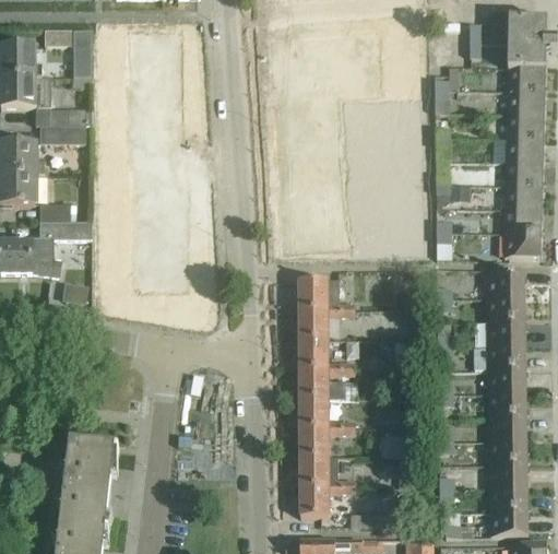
[(509,19),(507,68),(509,68),(546,69),(545,66),(546,51),(543,51),(544,37),(546,37),(546,20),(534,19),(534,10),(517,10),(517,19),(509,19)]
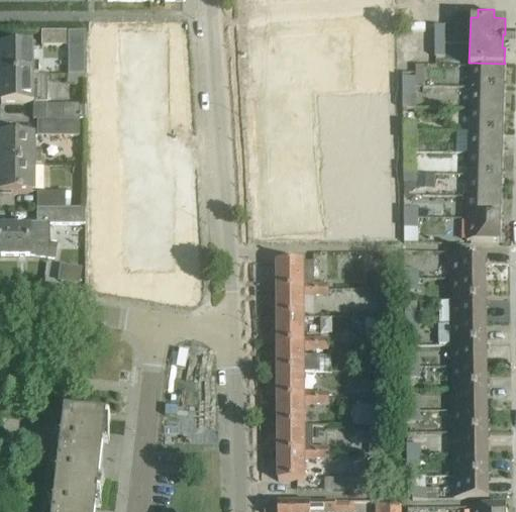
[(434,37),(443,37),(443,22),(434,22),(434,37)]
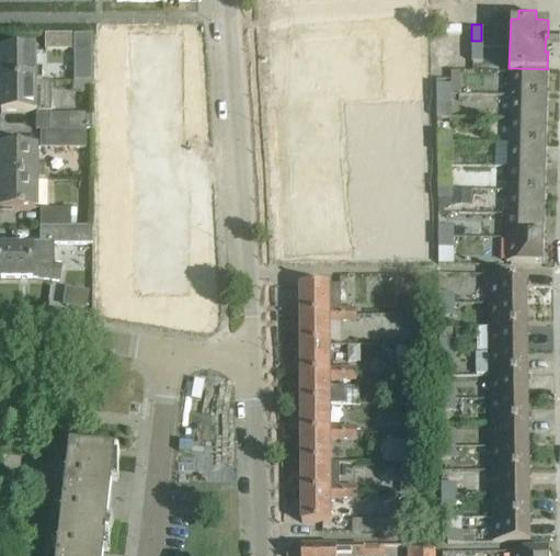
[(73,30),(45,30),(45,45),(73,45),(73,30)]
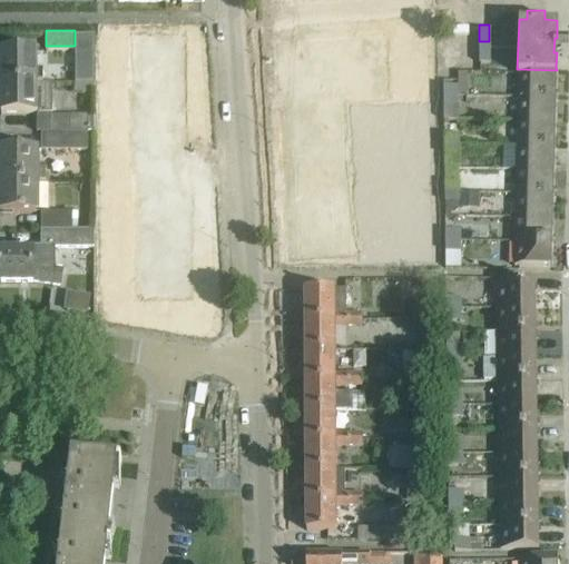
[(175,30),(133,30),(133,52),(175,52),(175,30)]
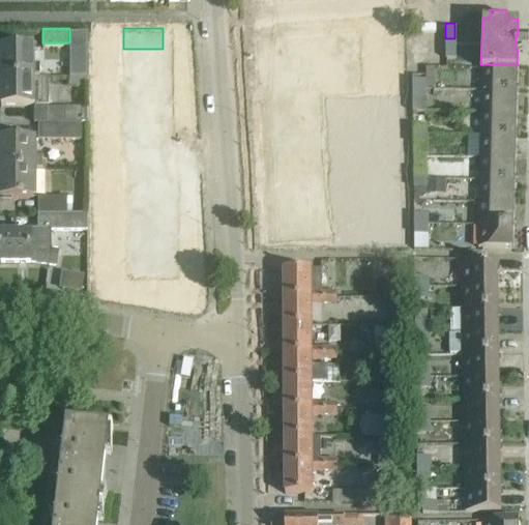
[(275,46),(259,47),(261,90),(268,89),(269,108),(262,108),(263,124),(273,124),(275,154),(265,154),(267,184),(276,183),(278,212),(269,213),(270,233),(323,229),(315,94),(305,94),(305,87),(356,84),(353,40),(339,41),(338,32),(304,34),(305,44),(294,45),(293,34),(275,35),(275,46)]
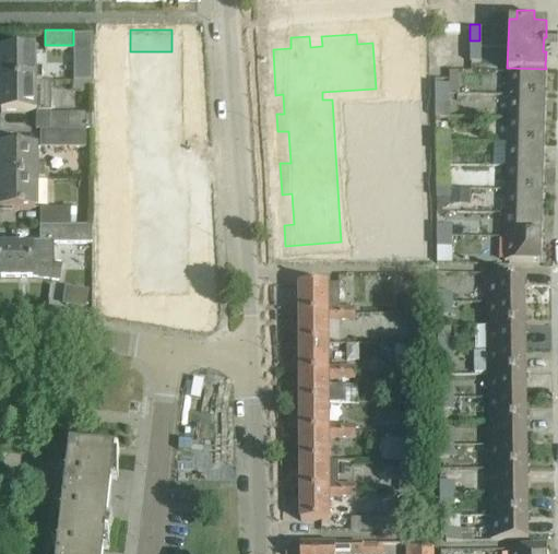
[(479,57),(479,40),(470,40),(470,58),(479,57)]
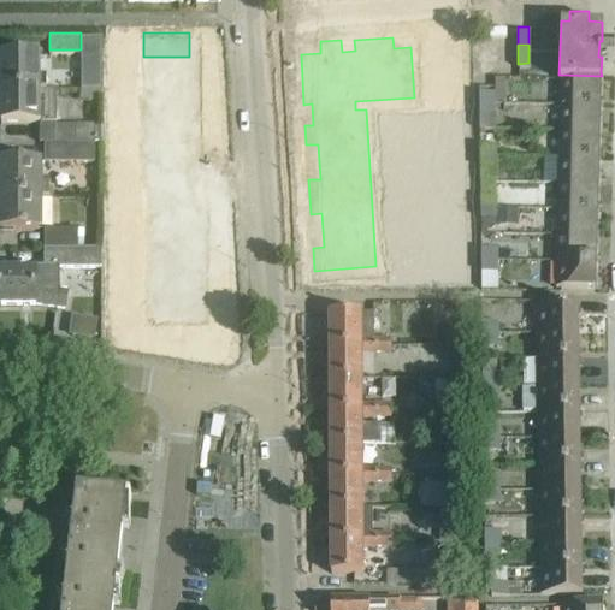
[(0,84),(46,84),(46,60),(40,60),(40,52),(0,52),(0,84)]
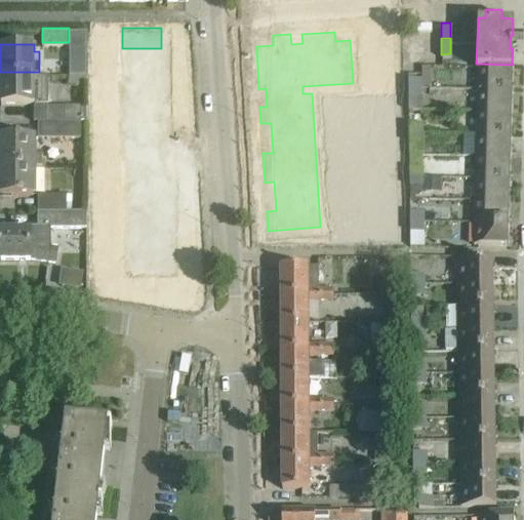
[(161,48),(122,48),(123,68),(161,68),(161,48)]
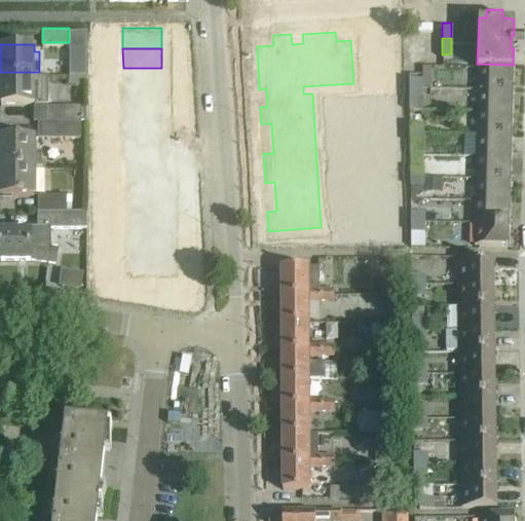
[(514,65),(479,64),(478,86),(513,87),(514,65)]
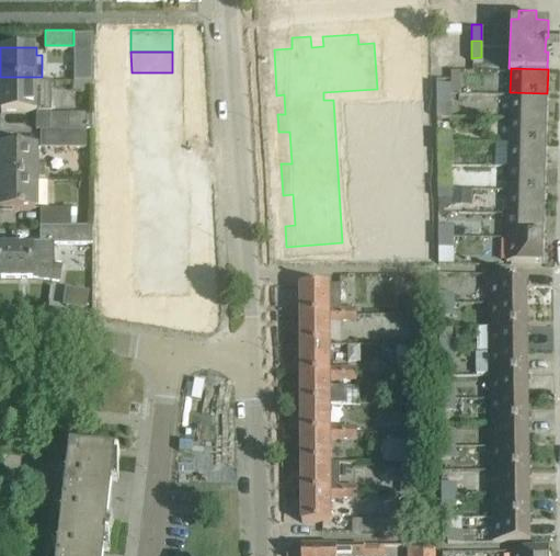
[(172,72),(132,72),(132,93),(172,93),(172,72)]
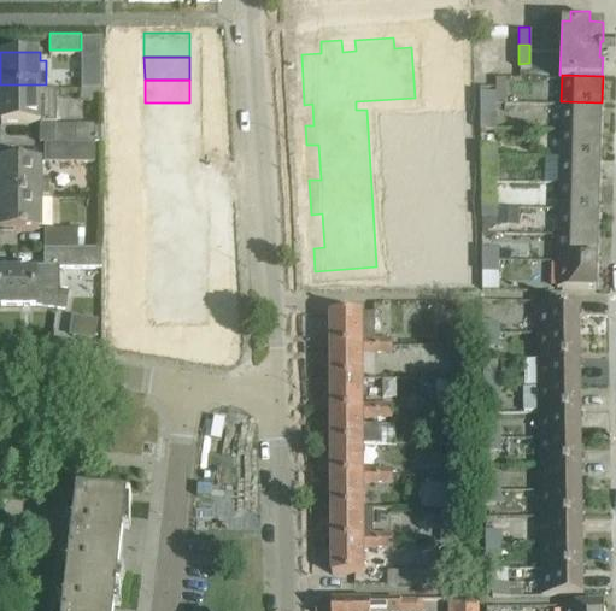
[(56,84),(46,84),(0,84),(0,118),(40,118),(40,112),(57,112),(56,84)]
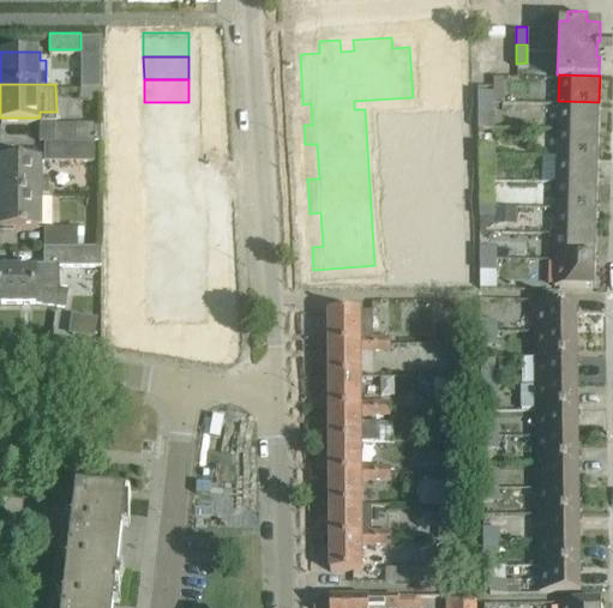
[(493,88),(478,88),(478,97),(493,97),(493,88)]
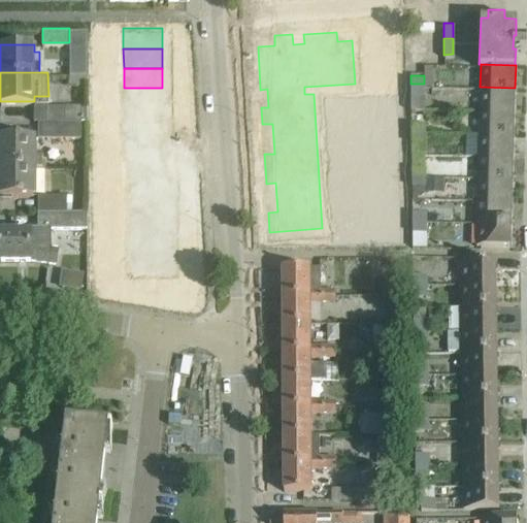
[(424,84),(410,84),(410,93),(424,93),(424,84)]
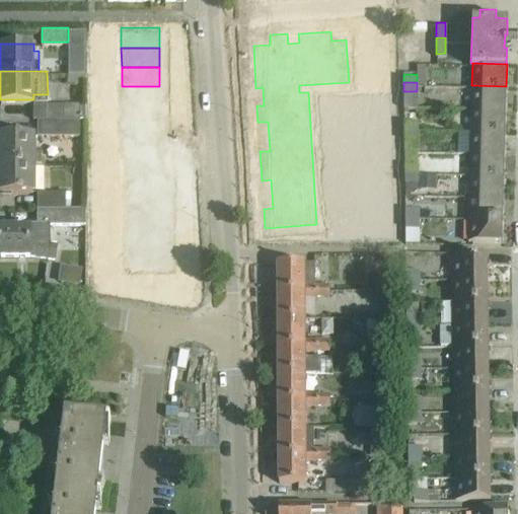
[(506,86),(471,85),(471,107),(505,107),(506,86)]
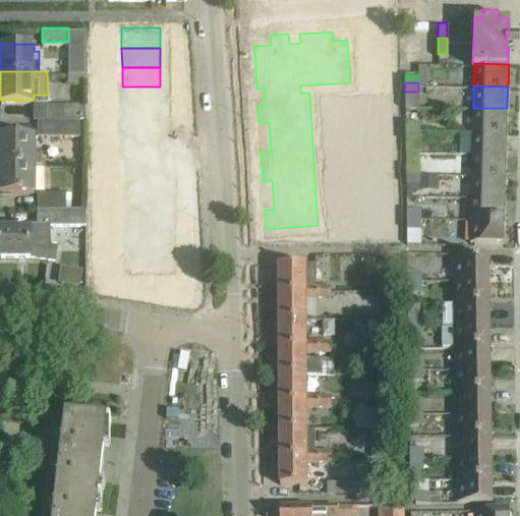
[(160,87),(122,87),(122,107),(160,107),(160,87)]
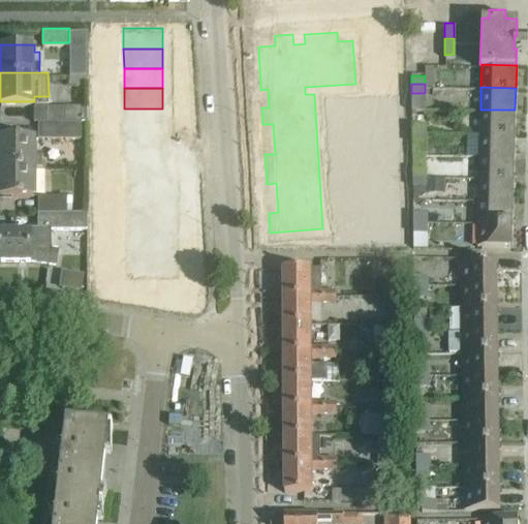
[(38,103),(38,118),(66,118),(66,103),(38,103)]
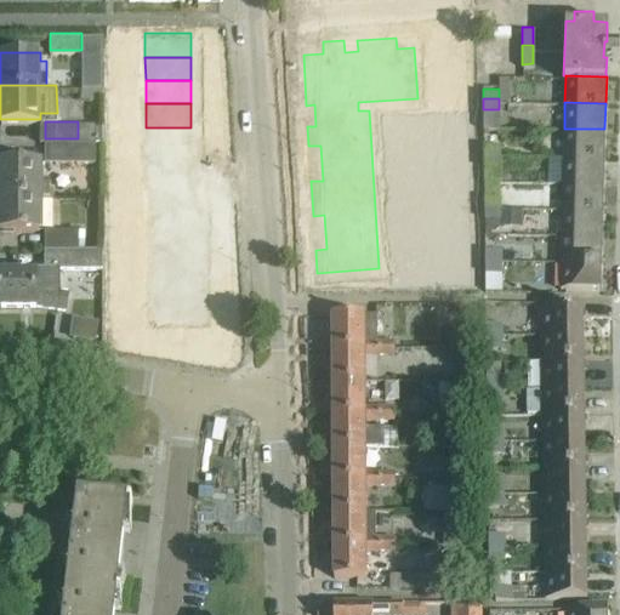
[(191,127),(146,127),(146,151),(191,151),(191,127)]
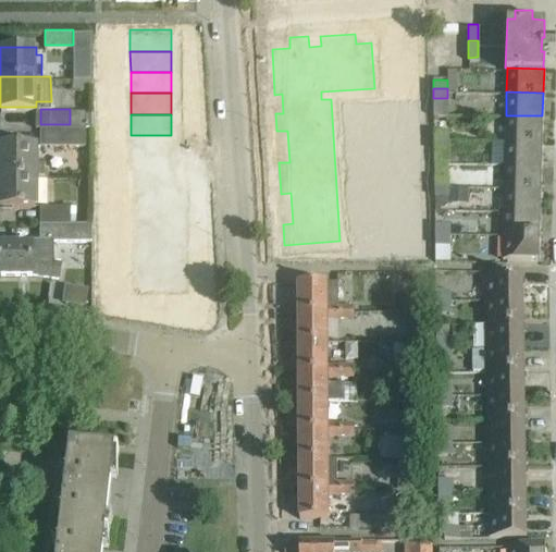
[(542,115),(506,115),(505,138),(542,139),(542,115)]
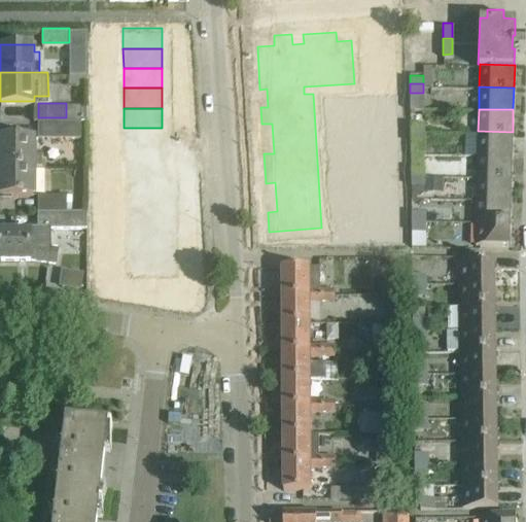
[(66,117),(38,117),(38,135),(80,135),(80,117),(66,117)]
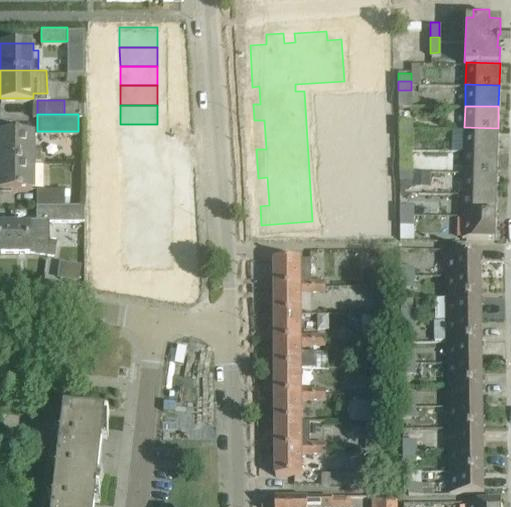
[(399,126),(411,125),(411,117),(398,117),(399,126)]
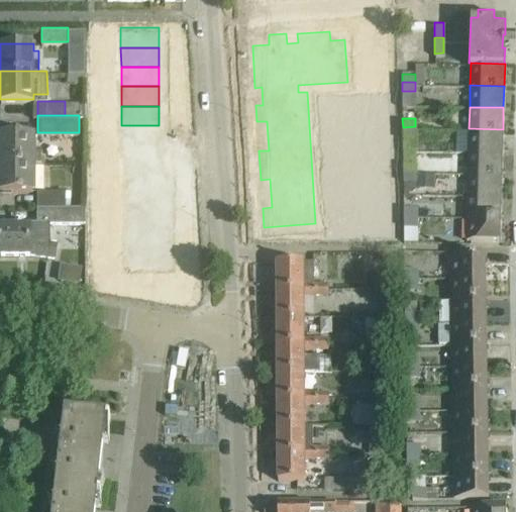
[(159,125),(121,125),(121,144),(164,144),(164,143),(160,143),(159,125)]
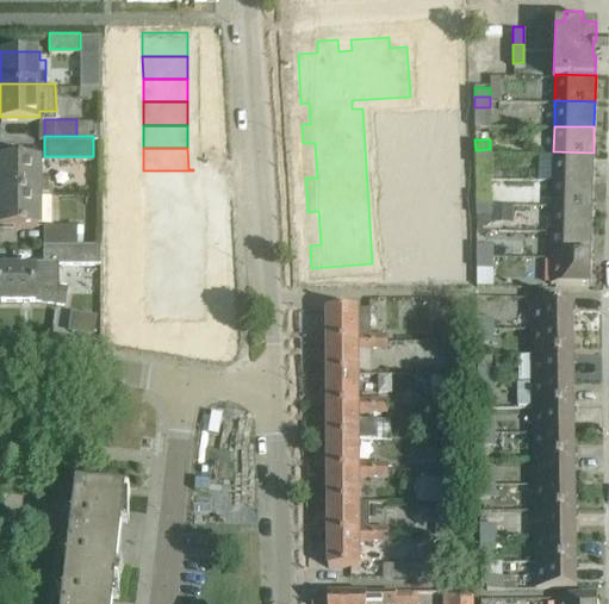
[(490,149),(476,150),(476,160),(490,160),(490,149)]
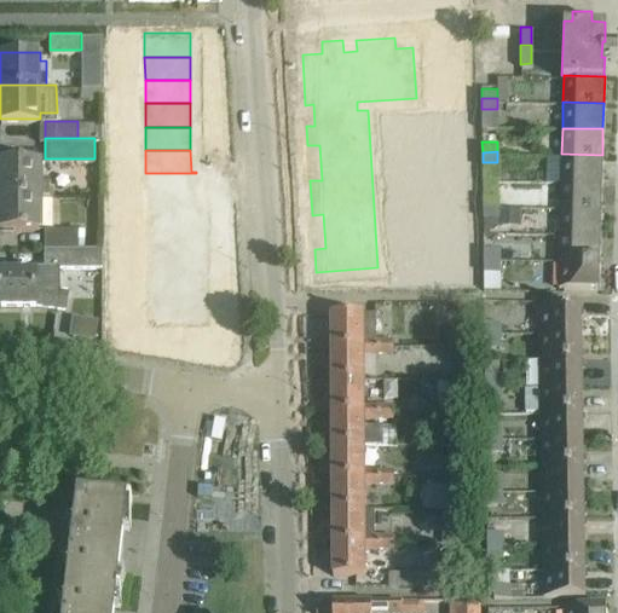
[(602,155),(561,154),(561,180),(601,181),(602,155)]
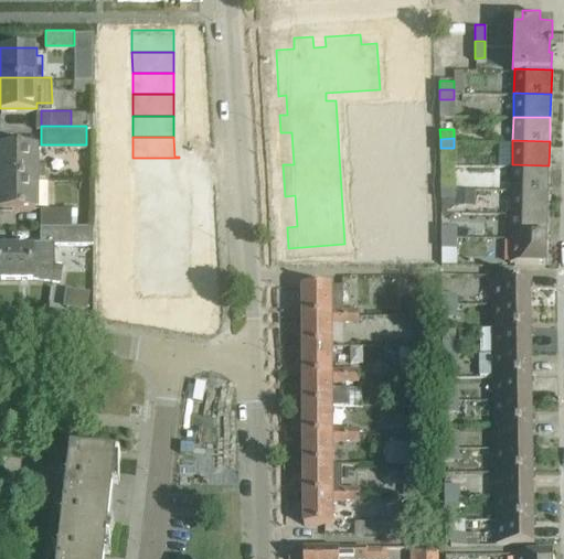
[(0,174),(35,174),(35,143),(0,143),(0,174)]
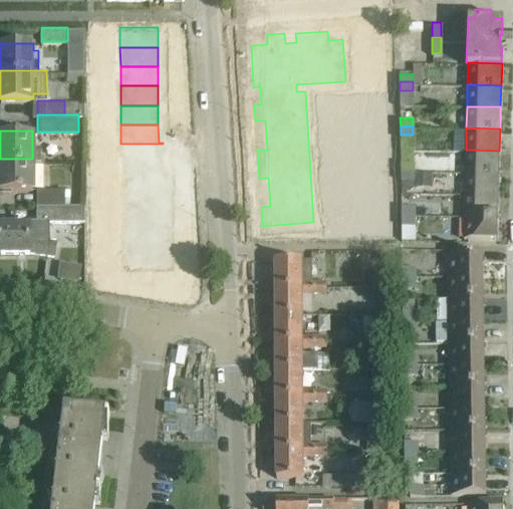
[(163,144),(120,144),(120,145),(124,145),(124,163),(163,163),(163,144)]
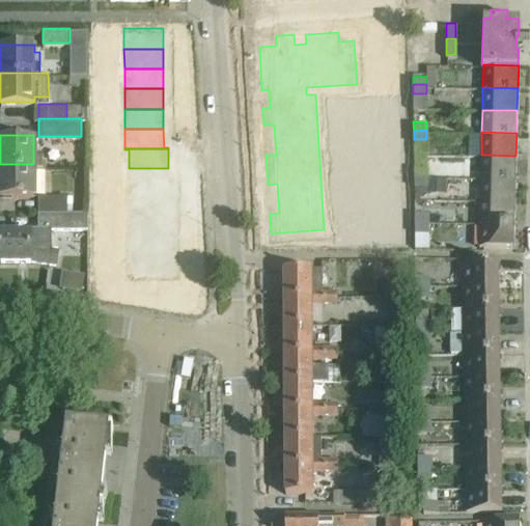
[(515,156),(481,155),(480,176),(515,177),(515,156)]
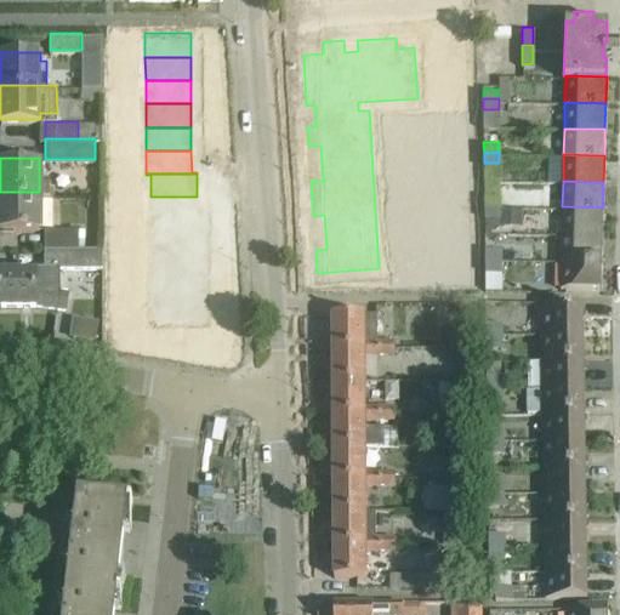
[(39,192),(0,192),(0,226),(39,226),(39,192)]
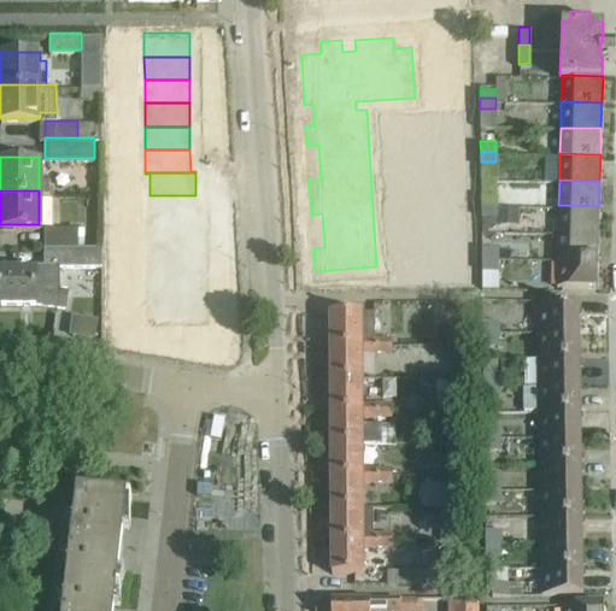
[(496,192),(481,192),(481,203),(496,203),(496,192)]
